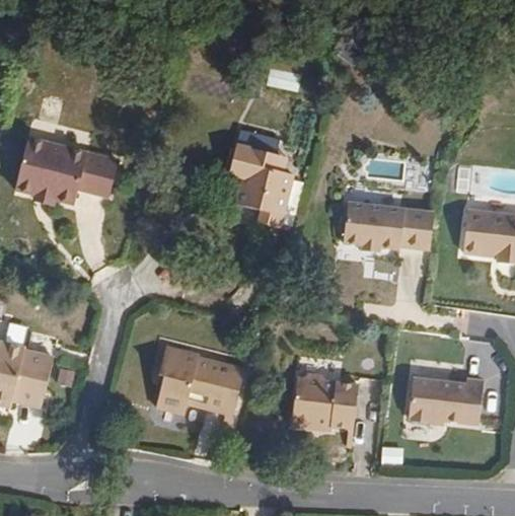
[(298,90),(265,83),(263,92),(296,99),(298,90)]
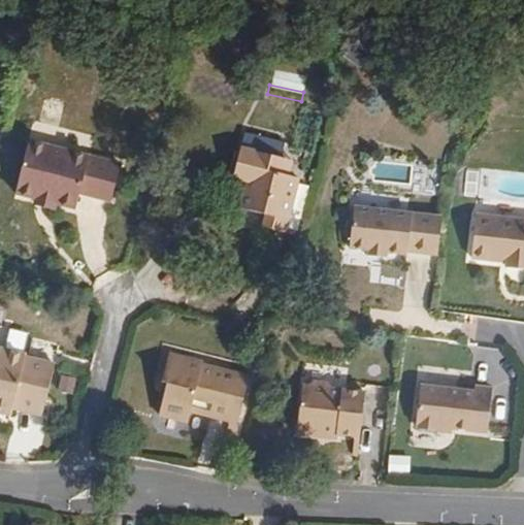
[(242,128),(238,140),(277,152),(281,139),(242,128)]
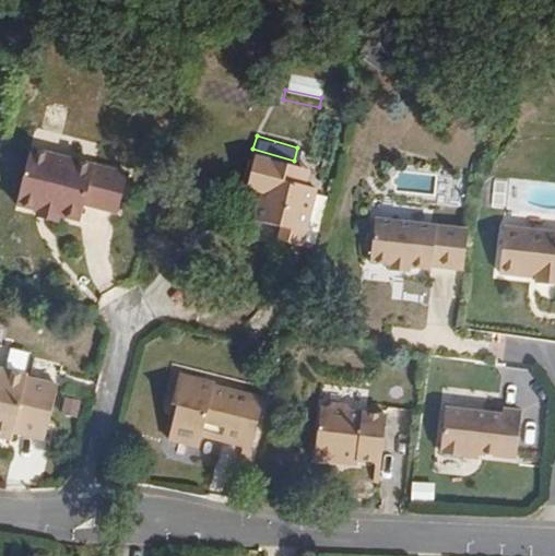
[(120,214),(130,174),(33,150),(19,205),(39,211),(60,216),(82,222),(86,206),(120,214)]
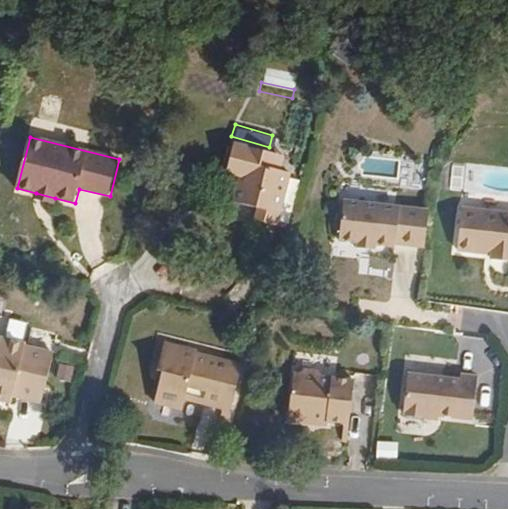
[(278,223),(290,172),(280,170),(269,167),(273,152),(233,142),(226,171),(241,174),(239,181),(234,202),(258,208),(256,218),(278,223)]
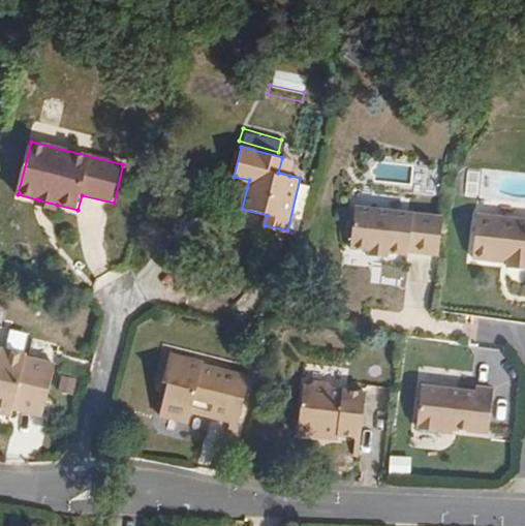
[(289,176),(292,160),(282,157),(278,173),(289,176)]
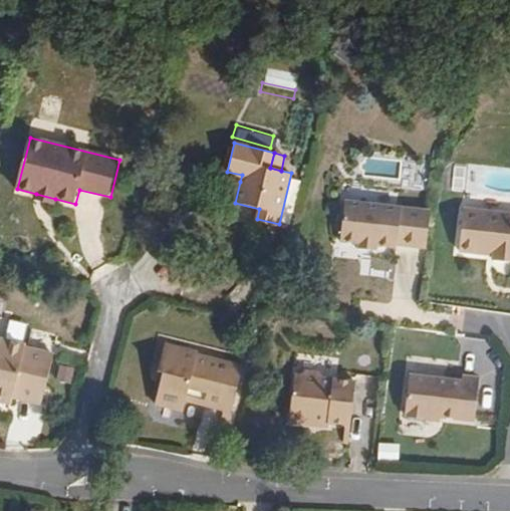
[(240,182),(242,175),(227,172),(225,179),(240,182)]
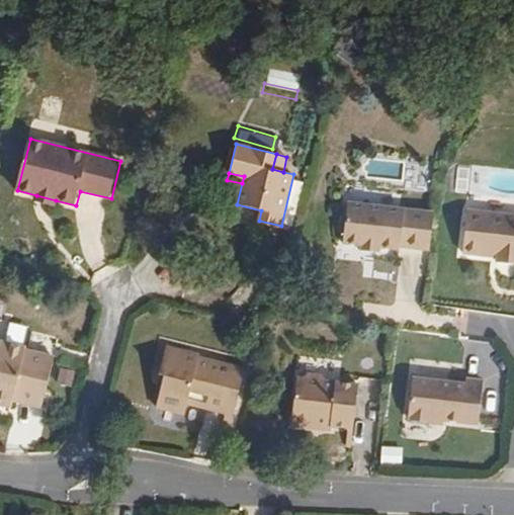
[(56,200),(36,195),(34,201),(55,206),(56,200)]
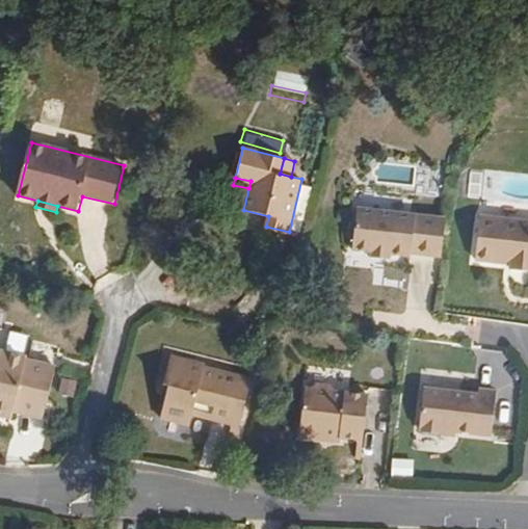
[(443,255),(447,215),(358,205),(352,246),(374,249),(391,250),(413,254),(413,250),(443,255)]
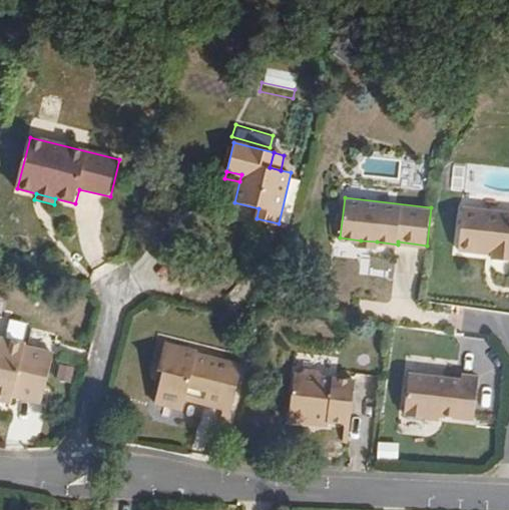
[(508,262),(508,214),(464,209),(458,250),(484,253),(485,250),(494,252),(492,260),(508,262)]
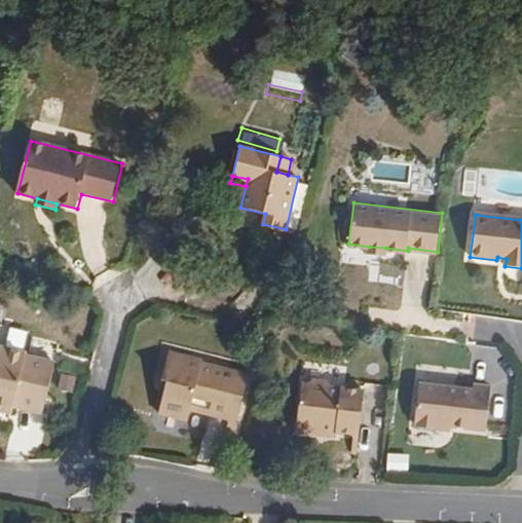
[(40,415),(51,367),(22,360),(23,357),(0,350),(0,407),(9,409),(9,407),(40,415)]
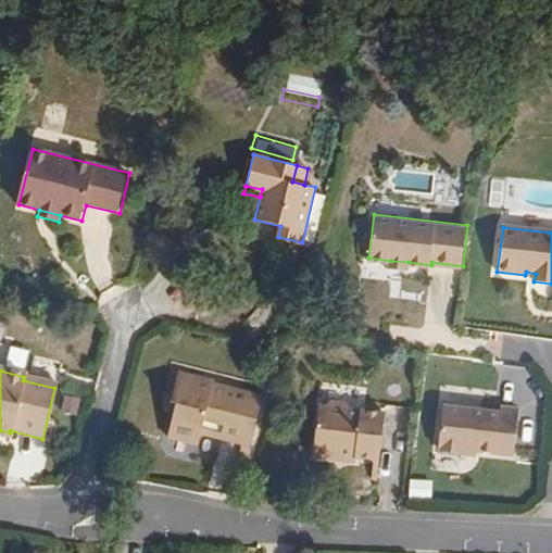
[(254,432),(264,398),(213,384),(213,381),(178,372),(171,400),(179,403),(177,409),(174,409),(166,437),(198,444),(200,434),(222,439),(225,425),(254,432)]
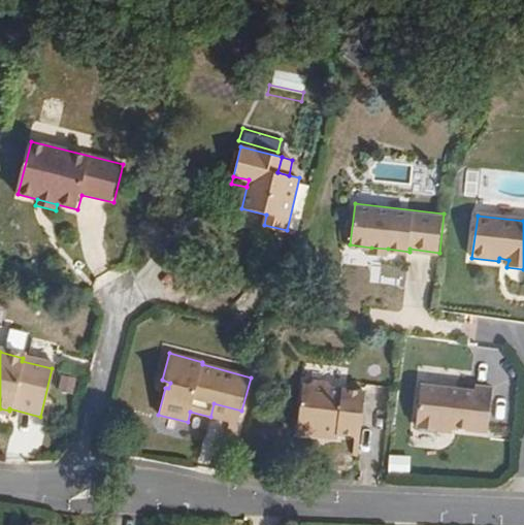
[(360,436),(365,391),(332,387),(328,381),(312,379),(304,384),(299,384),(294,433),(320,436),(324,432),(336,433),(354,435),(360,436)]
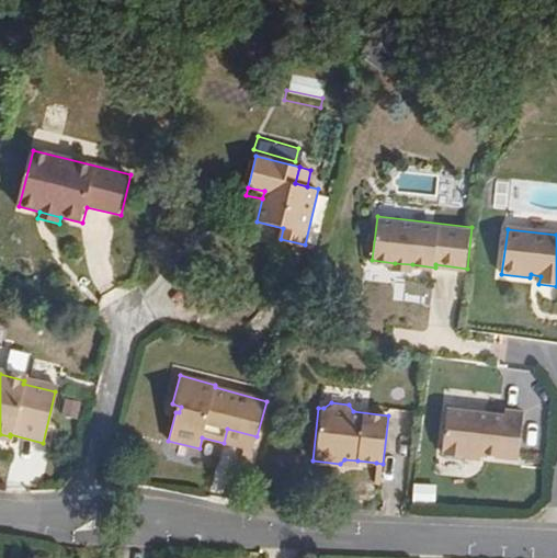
[(521,457),(525,411),(504,409),(503,413),(447,407),(442,448),(445,448),(445,454),(465,455),(465,452),(478,453),(521,457)]
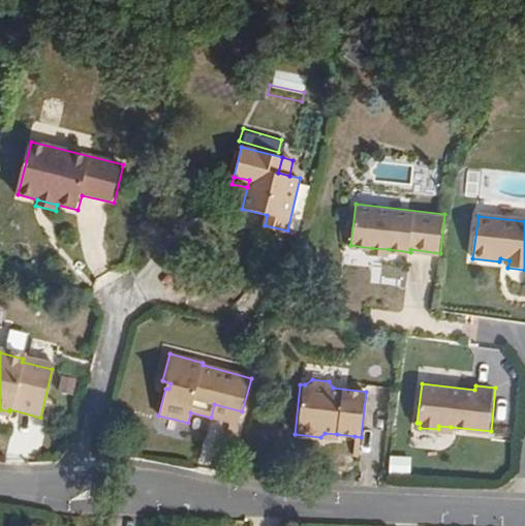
[(236,435),(242,411),(214,404),(211,418),(230,423),(227,433),(236,435)]
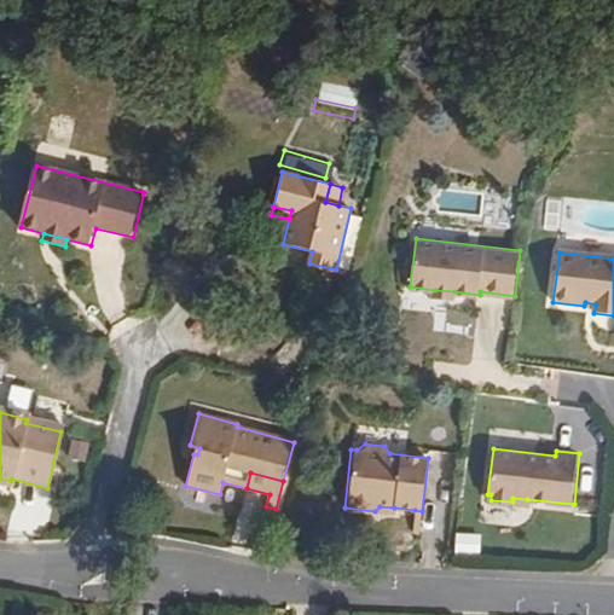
All buildings are outlined.
